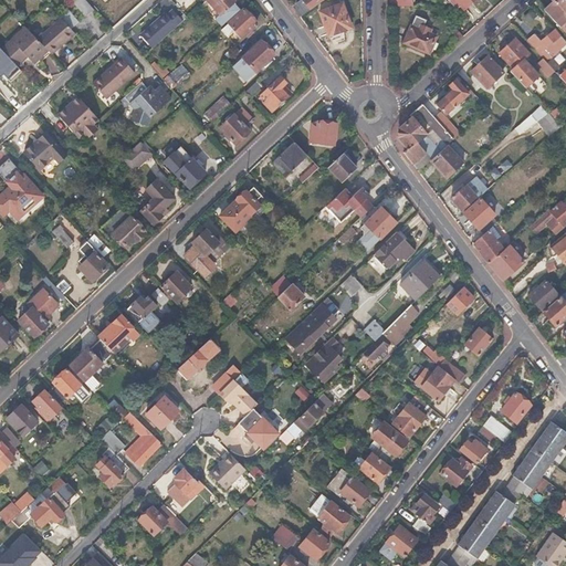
[(73,0),(74,1),(73,2),(86,18),(95,10),(85,0),(73,0)]
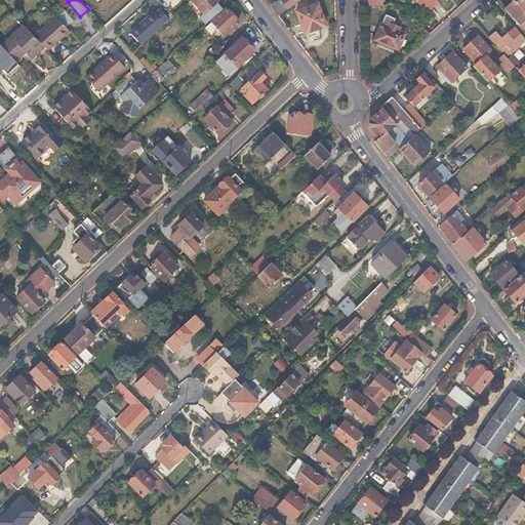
[(191,0),(204,13),(199,17),(205,25),(224,9),(217,2),(215,0),(191,0)]
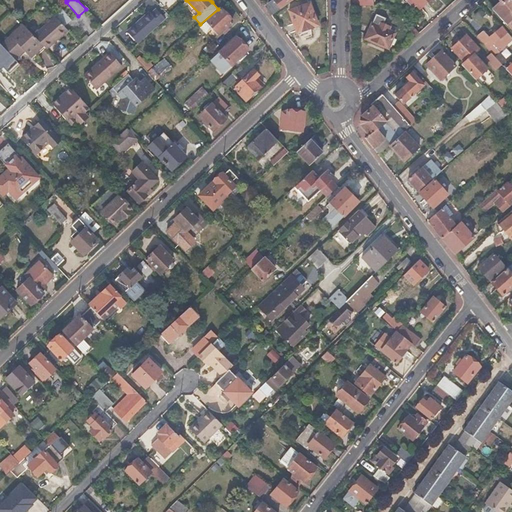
[(271,0),(265,6),(272,16),(289,0),(271,0)]
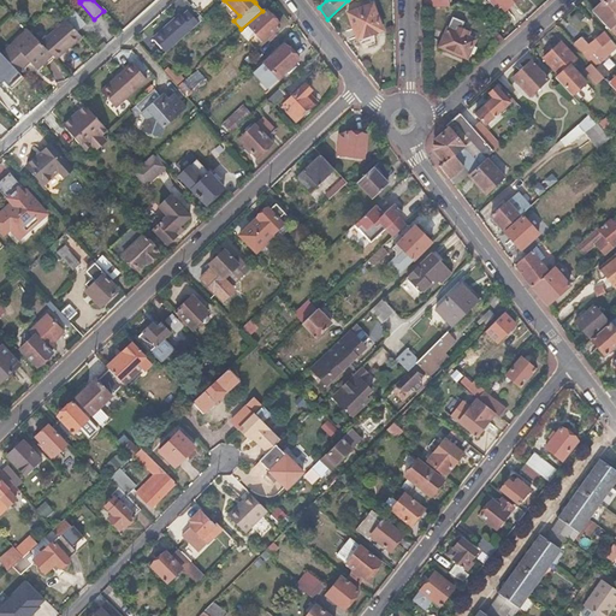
[(604,4),(593,12),(608,28),(615,19),(615,9),(608,0),(603,0),(602,1),(604,4)]
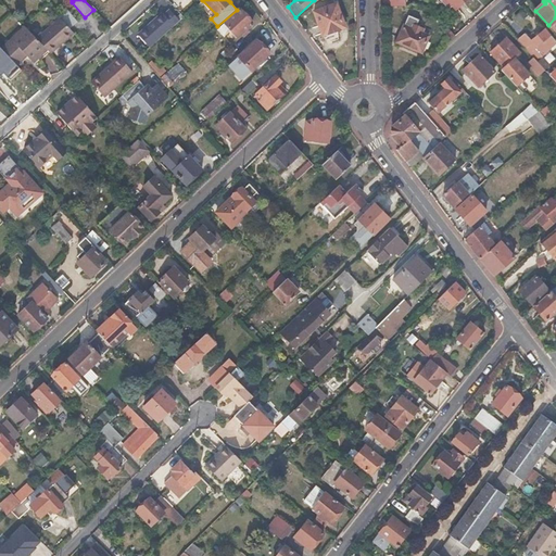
[(337,1),(314,12),(323,35),(345,25),(337,1)]
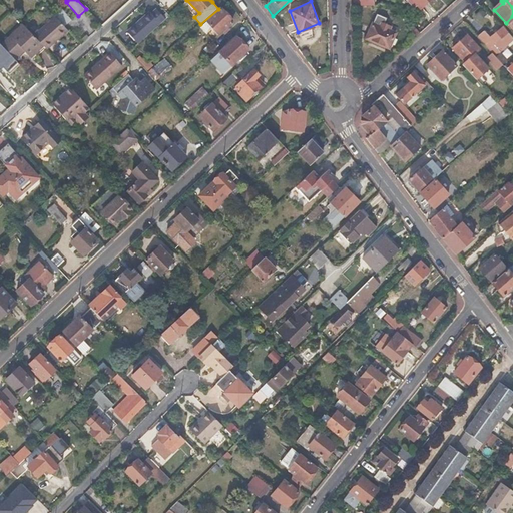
[(135,44),(165,20),(154,6),(124,30),(135,44)]
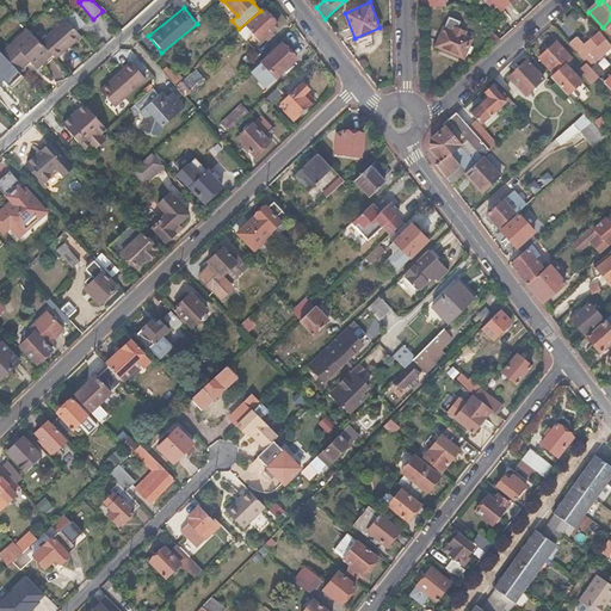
[(281,29),(266,12),(248,29),(263,44),(281,29)]
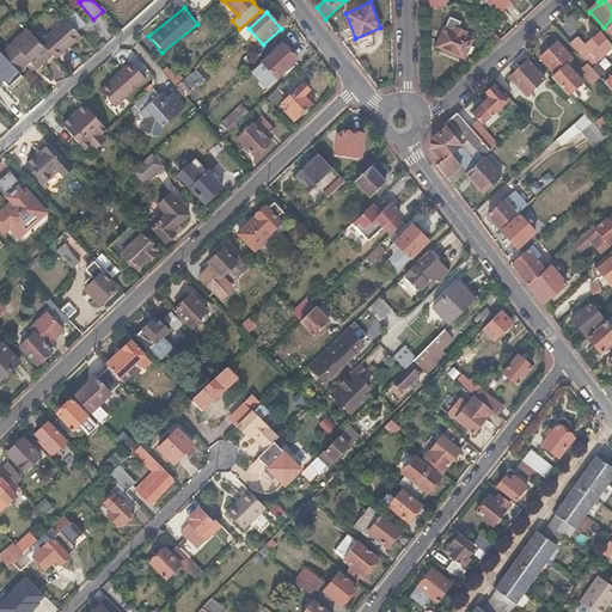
[(461,22),(450,17),(438,43),(454,49),(453,53),(464,57),(472,40),(464,37),(466,32),(458,29),(461,22)]
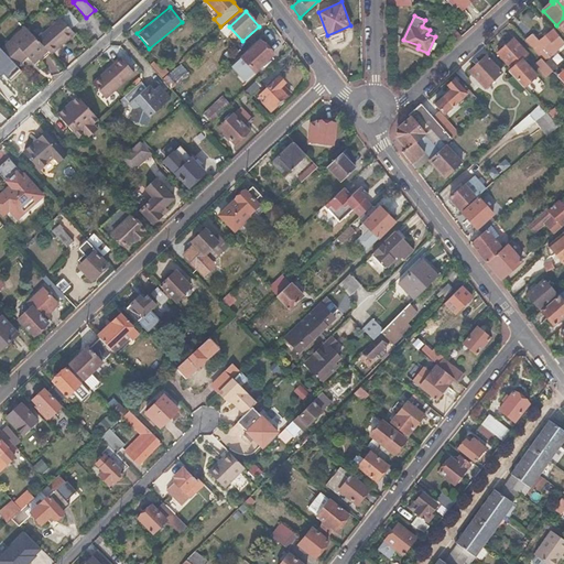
[(75,32),(61,17),(36,39),(47,51),(51,54),(75,32)]
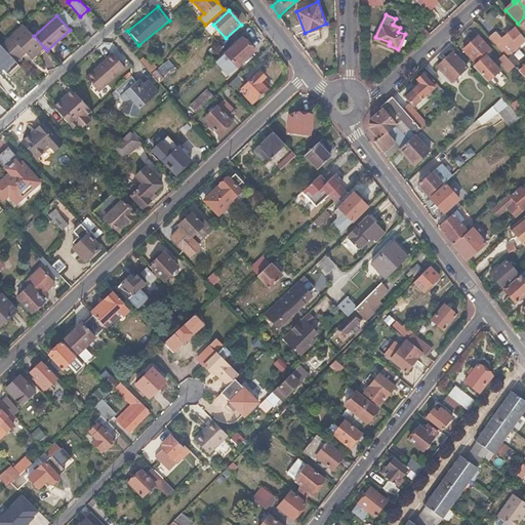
[(24,25),(1,45),(15,61),(26,52),(31,58),(44,47),(34,36),(24,25)]
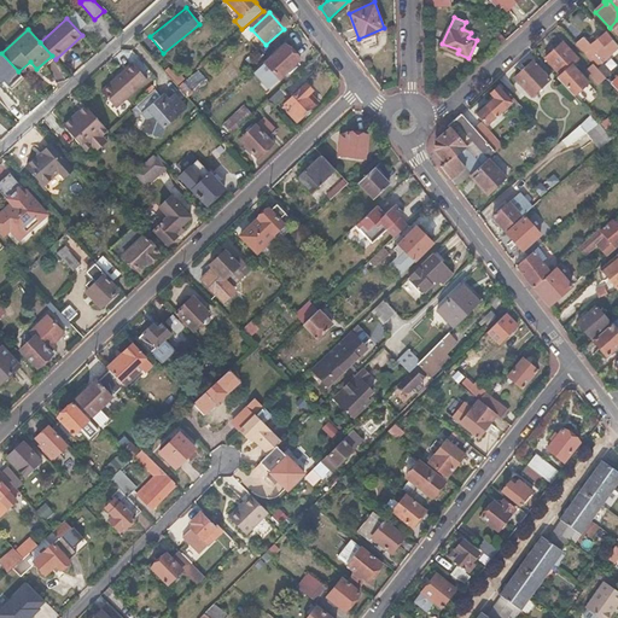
[(583,36),(577,41),(593,60),(600,54),(604,59),(617,48),(606,33),(589,46),(583,36)]
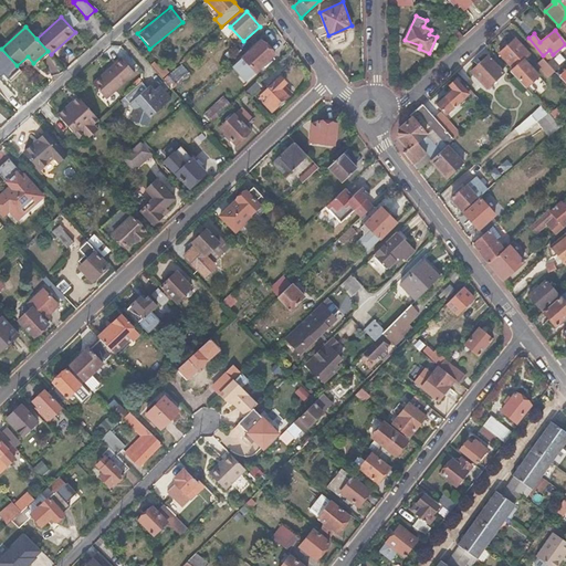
[(515,37),(499,52),(512,67),(509,70),(524,86),(537,75),(523,59),(528,53),(515,37)]
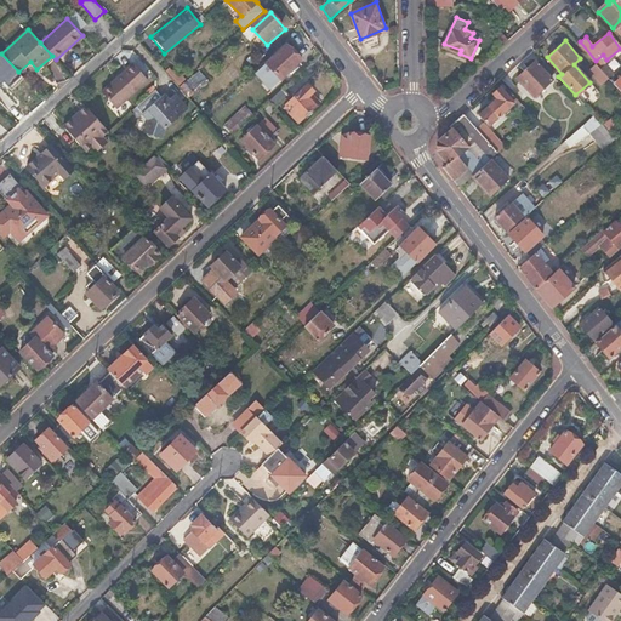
[(300,60),(285,45),(266,63),(280,79),(300,60)]
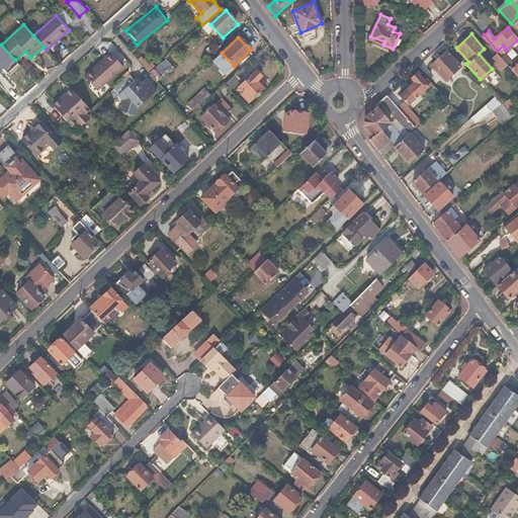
[(122,66),(110,52),(85,75),(96,88),(122,66)]
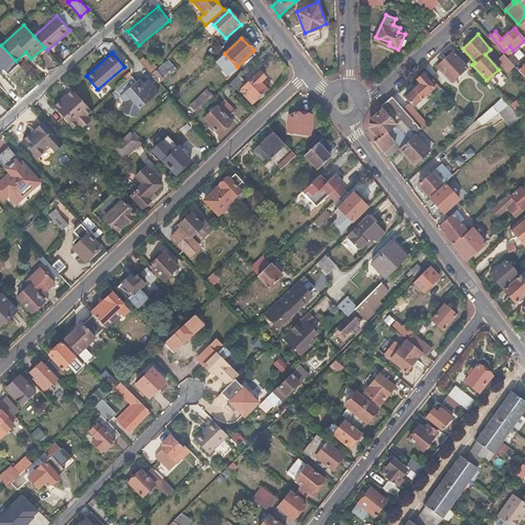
[(452,52),(437,67),(451,81),(467,68),(452,52)]
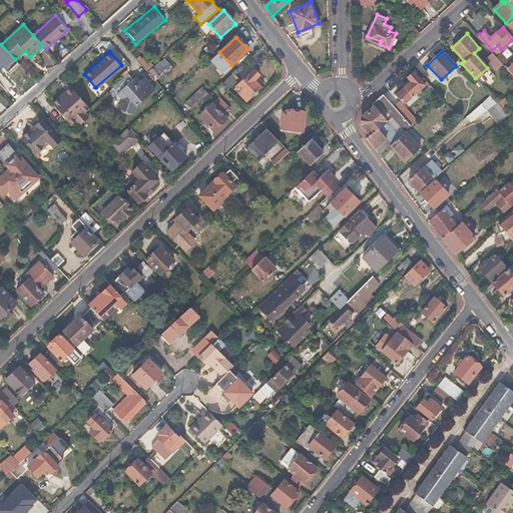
[(493,53),(487,57),(497,69),(503,64),(493,53)]
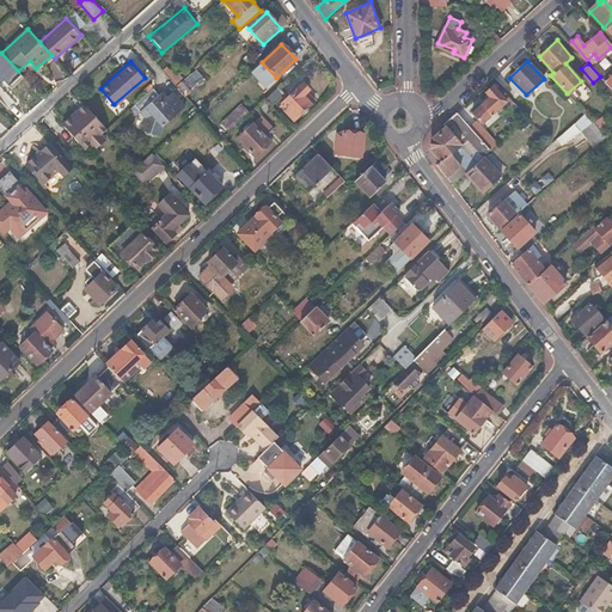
[(295,87),(297,90),(279,106),(283,112),(286,111),(294,120),(313,102),(306,93),(310,90),(301,81),(295,87)]
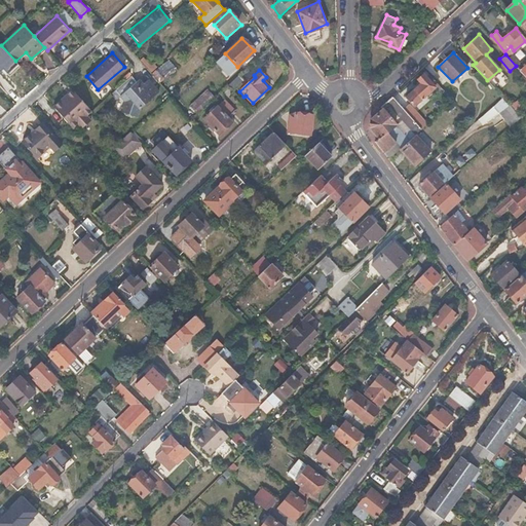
[(417,80),(420,84),(405,98),(413,107),(438,84),(429,76),(426,78),(423,74),(417,80)]
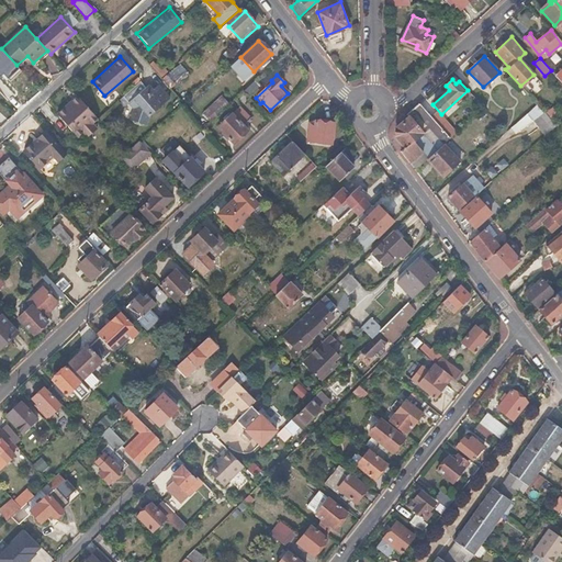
[(144,87),(138,81),(119,100),(125,107),(128,102),(134,108),(130,120),(145,124),(147,117),(168,98),(157,86),(152,90),(147,85),(144,87)]
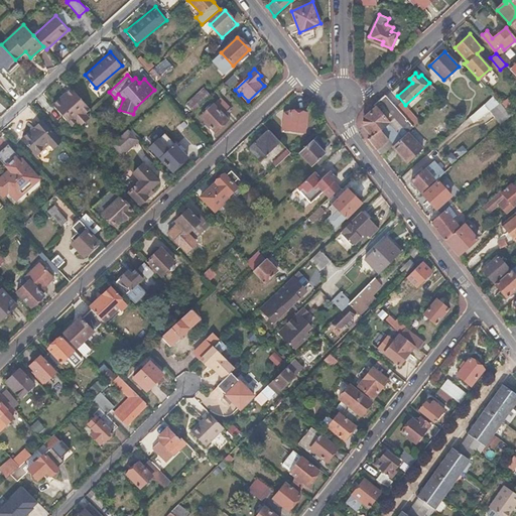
[(240,81),(234,75),(224,85),(229,90),(240,81)]
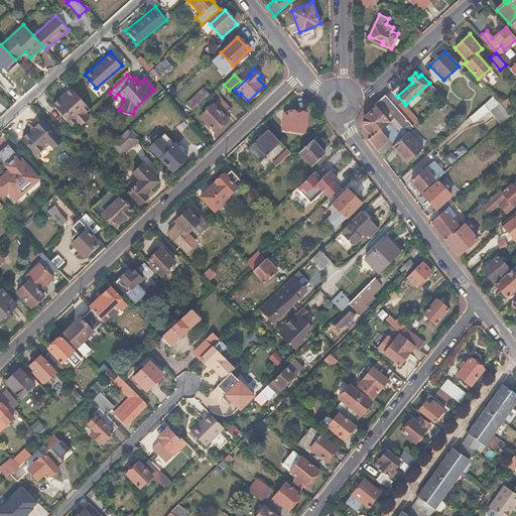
[(72,88),(67,93),(71,98),(76,93),(72,88)]
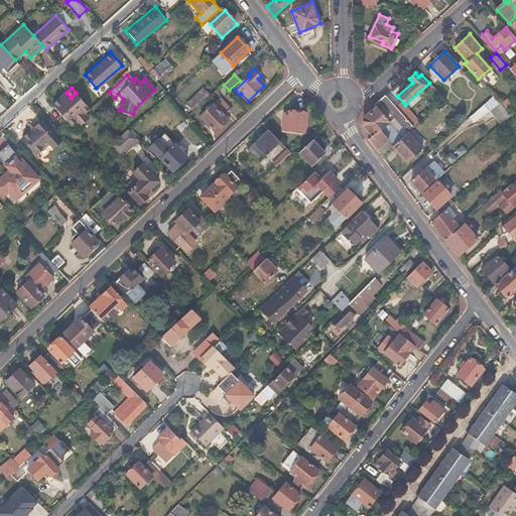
[(185,104),(194,113),(211,97),(203,88),(185,104)]
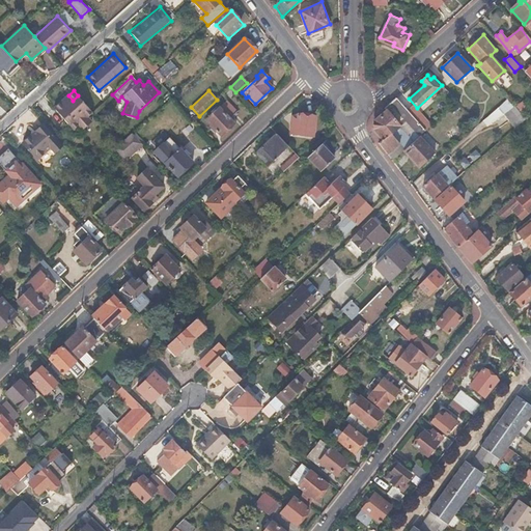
[(68,95),(53,108),(68,126),(75,120),(79,126),(83,131),(91,123),(87,118),(93,112),(78,95),(73,101),(68,95)]
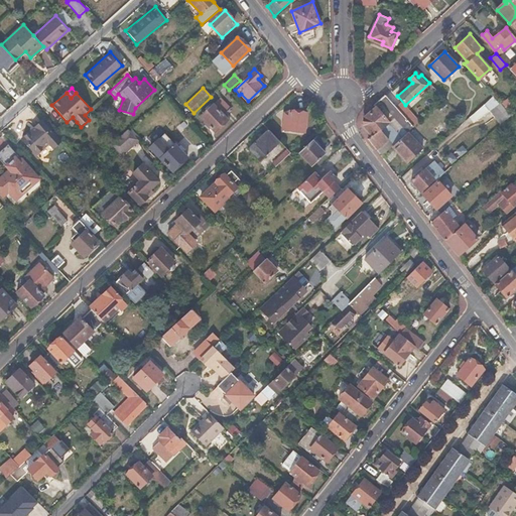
[(385,95),(379,100),(406,132),(413,126),(396,107),(385,95)]
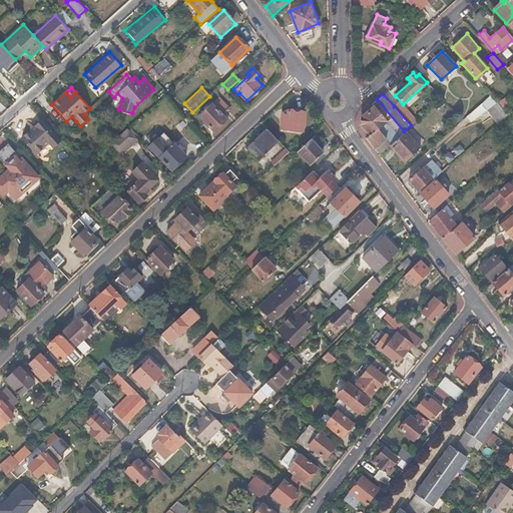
[(486,110),(498,123),(507,115),(490,96),(466,117),(472,123),(486,110)]
